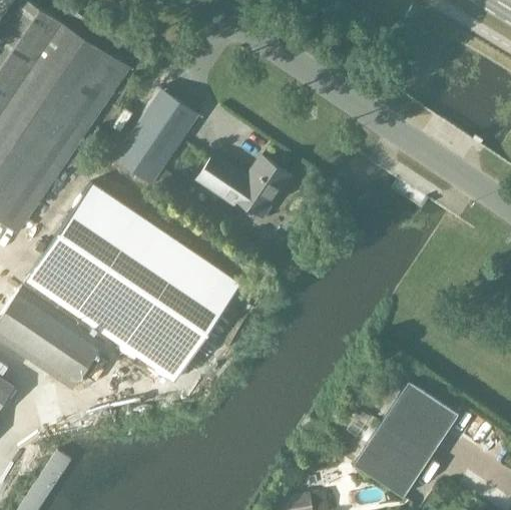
[(131,68),(62,21),(30,0),(13,0),(0,20),(0,221),(19,234),(131,68)]
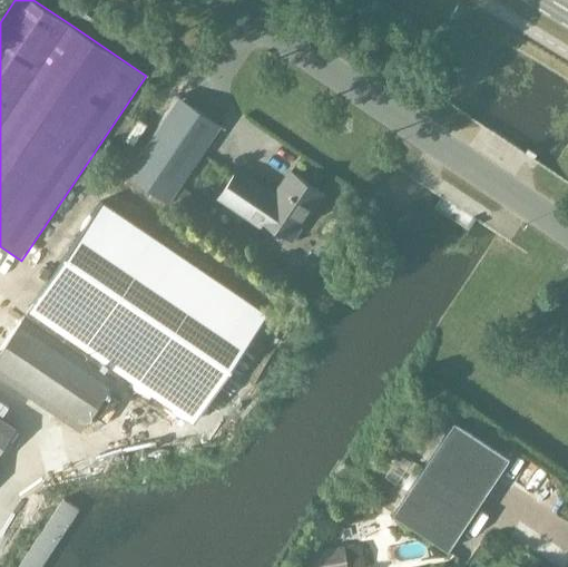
[(182,99),(128,177),(169,205),(222,127),(182,99)]
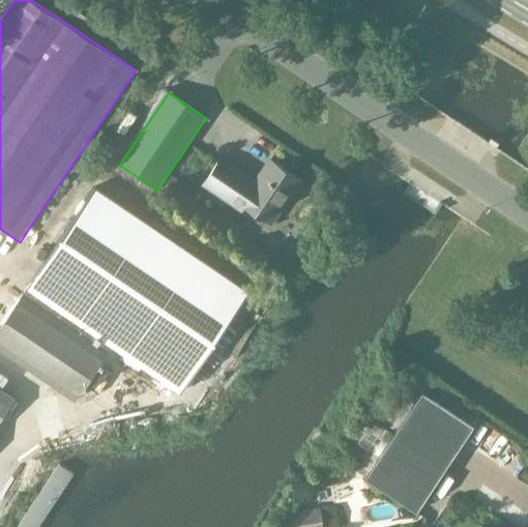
[(257,183),(247,177),(223,160),(205,186),(243,212),(246,208),(272,226),(301,182),(271,163),(257,183)]
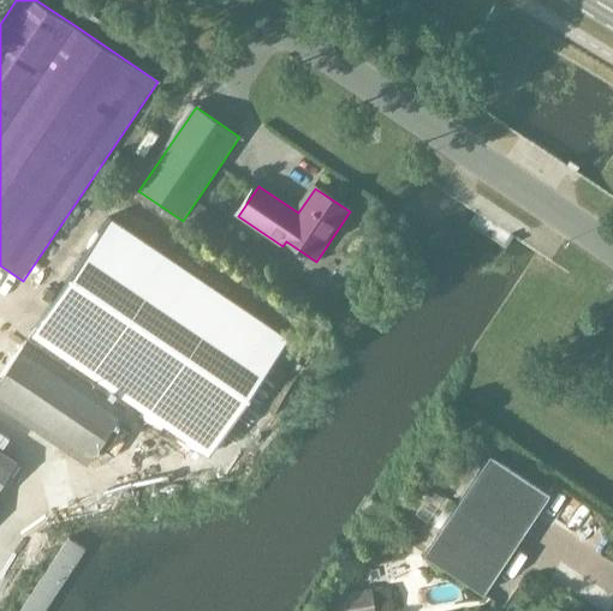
[(212,456),(220,443),(290,341),(111,220),(0,383),(0,406),(89,467),(131,402),(212,456)]
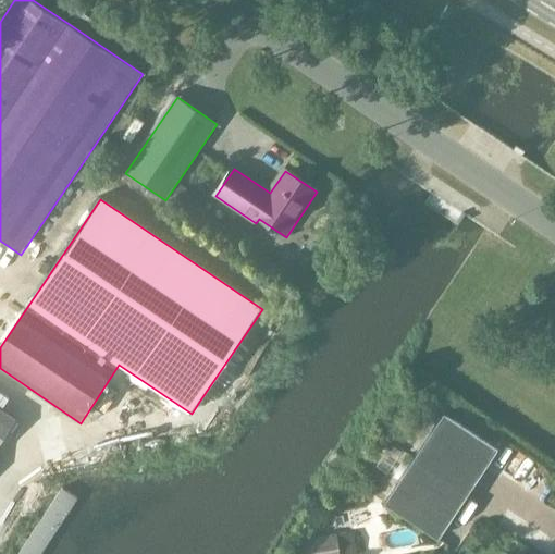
[(0,446),(17,422),(0,410),(0,446)]
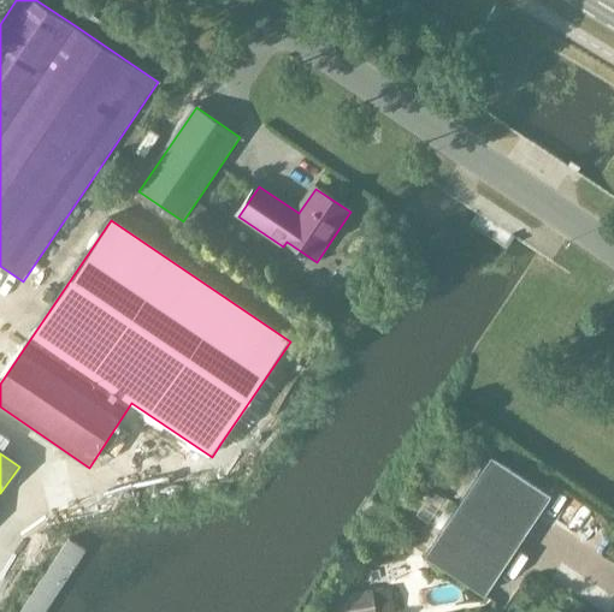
[(491,457),(425,558),(485,598),(551,498),(491,457)]
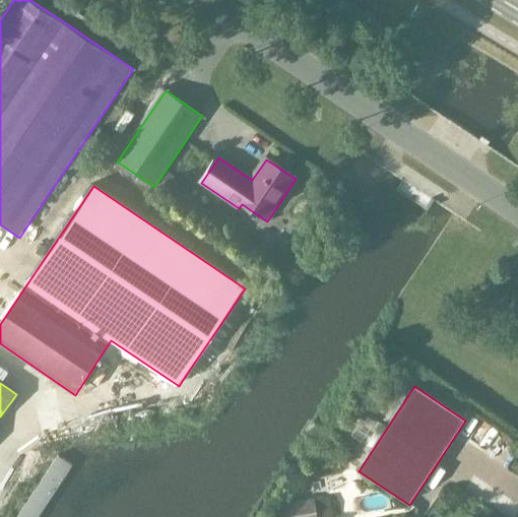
[(88,412),(74,416),(80,437),(94,433),(88,412)]
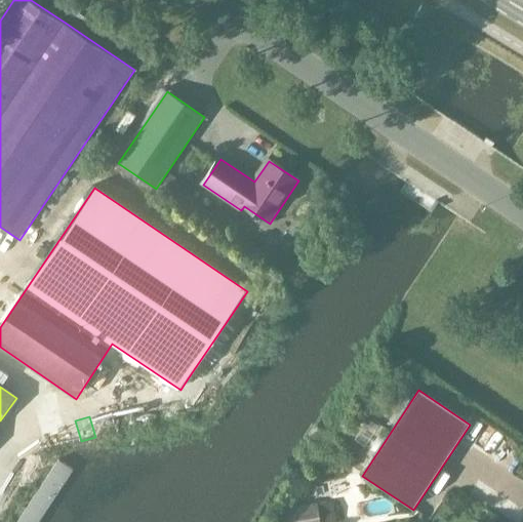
[(321,521),(318,504),(283,510),(285,521),(321,521)]
